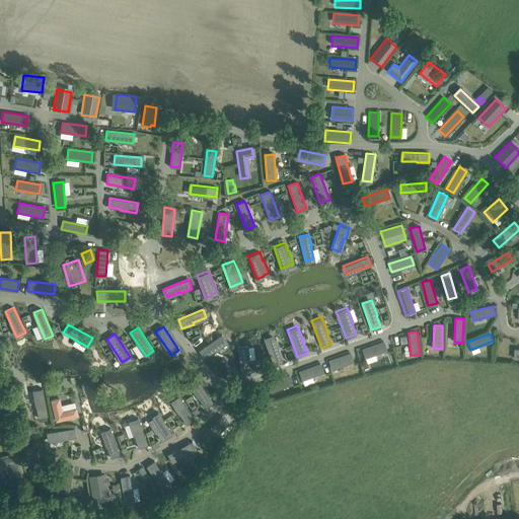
[(496,334),(495,346),(512,347),(513,335),(496,334)]
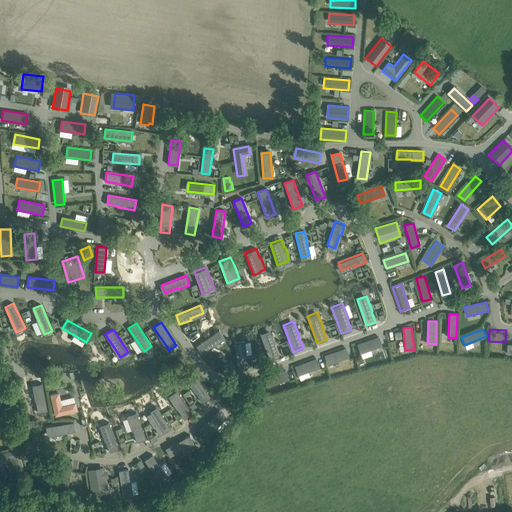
[(217,330),(195,345),(201,353),(211,346),(210,345),(222,337),(217,330)]
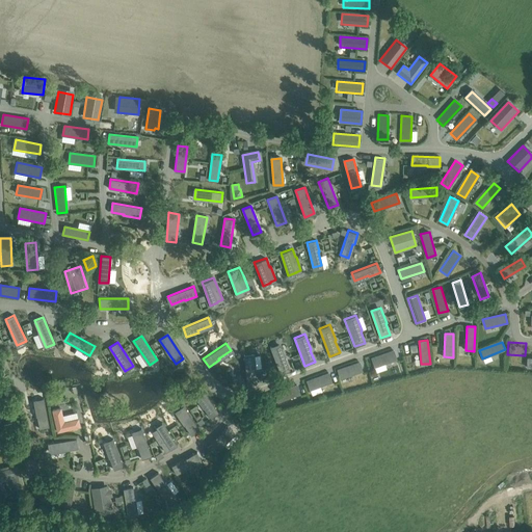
[(280,343),(269,347),(280,374),(290,370),(285,358),(286,358),(280,343)]
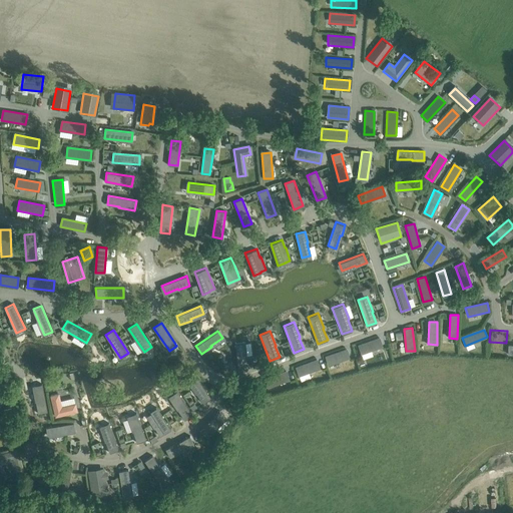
[(380,338),(358,345),(361,353),(382,346),(380,338)]
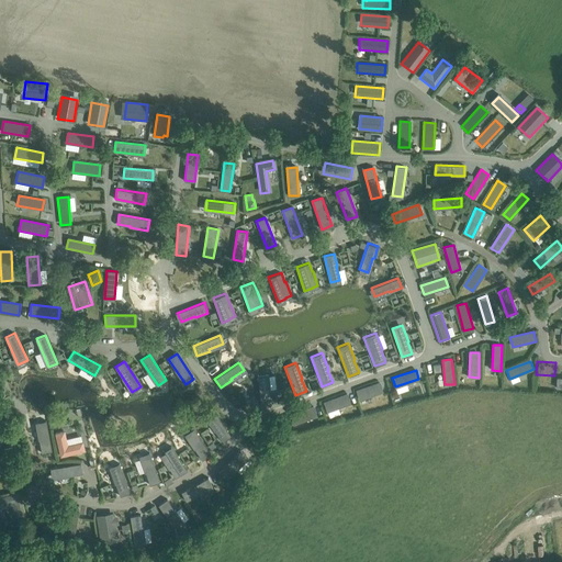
[(267,375),(258,377),(260,405),(271,404),(270,391),(269,391),(267,375)]
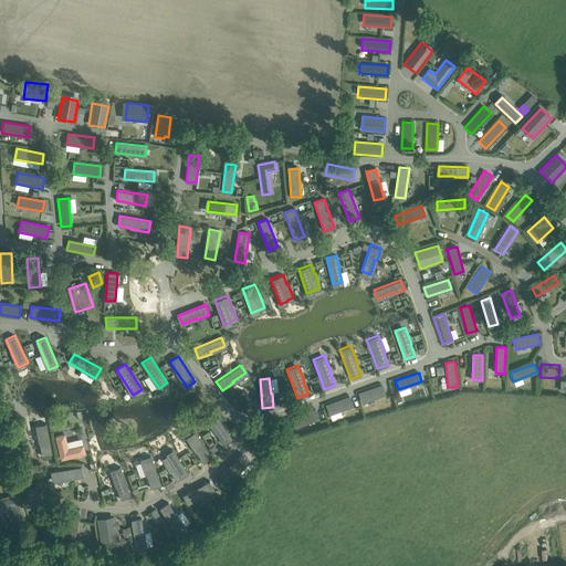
[(383,385),(359,392),(362,402),(385,394),(383,385)]
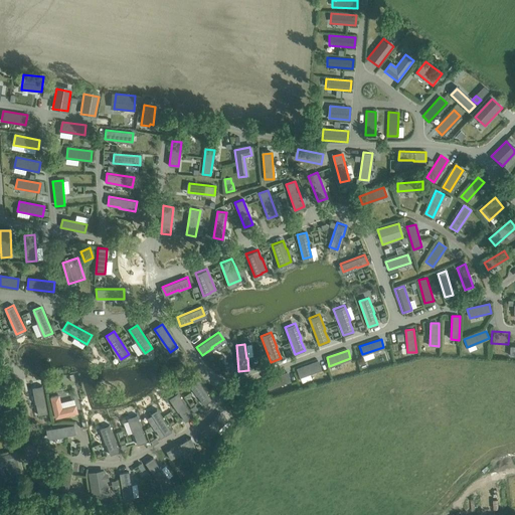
[(298,368),(297,368),(300,377),(321,369),(318,360),(308,364),(298,368)]
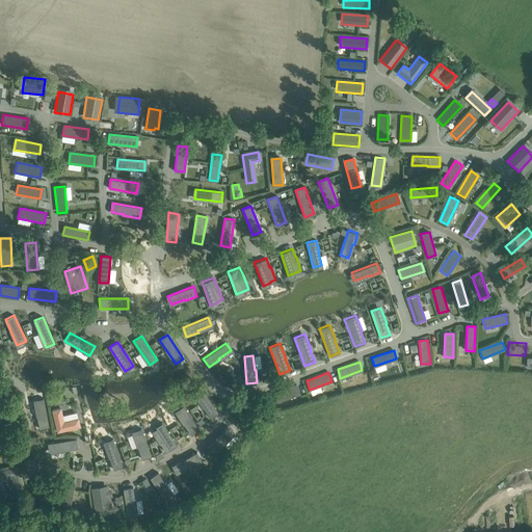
[(296,384),(274,393),(277,401),(299,393),(296,384)]
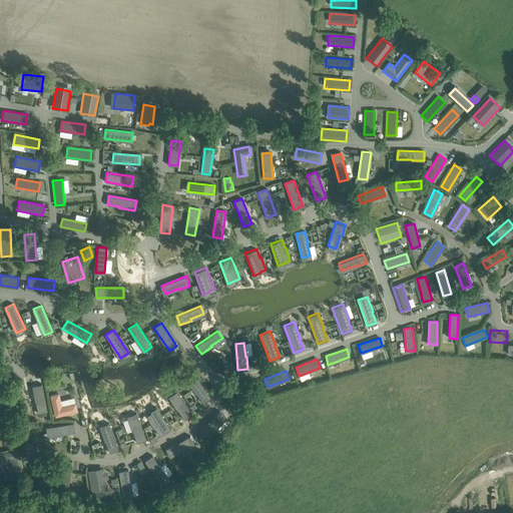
[(196,377),(188,383),(203,403),(211,398),(196,377)]
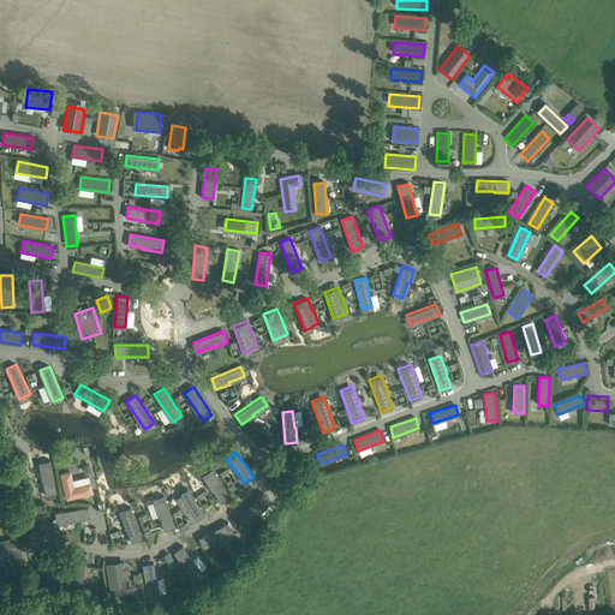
[(51,461),(40,464),(46,496),(57,494),(51,461)]
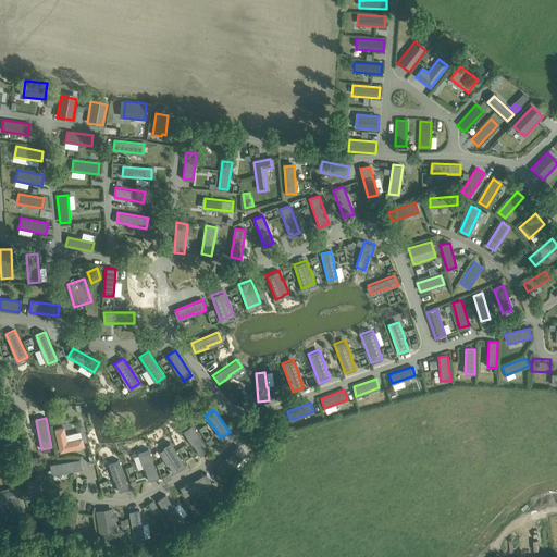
[(194,426),(185,433),(200,456),(209,450),(194,426)]
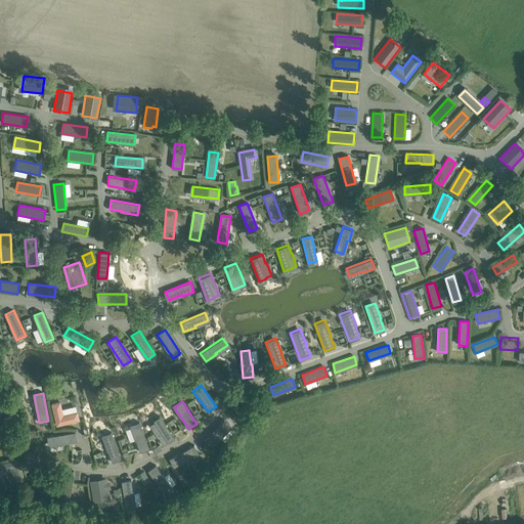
[(60,402),(52,404),(56,426),(81,421),(79,411),(63,415),(60,402)]
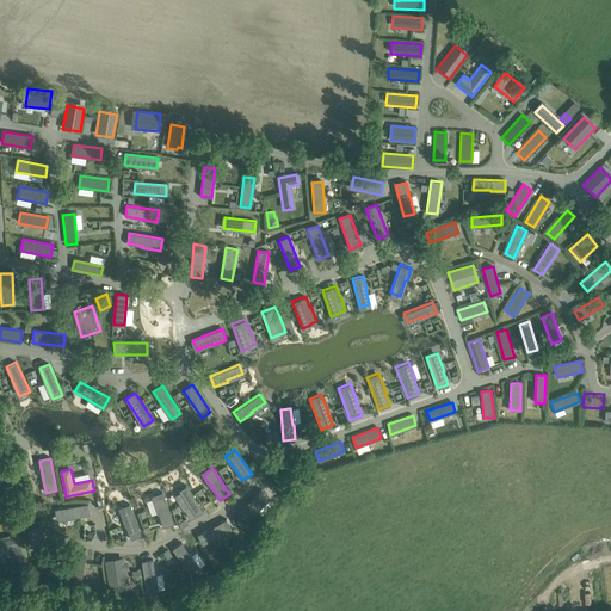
[(181,494),(177,498),(191,519),(196,516),(203,511),(189,488),(180,493),(181,494)]
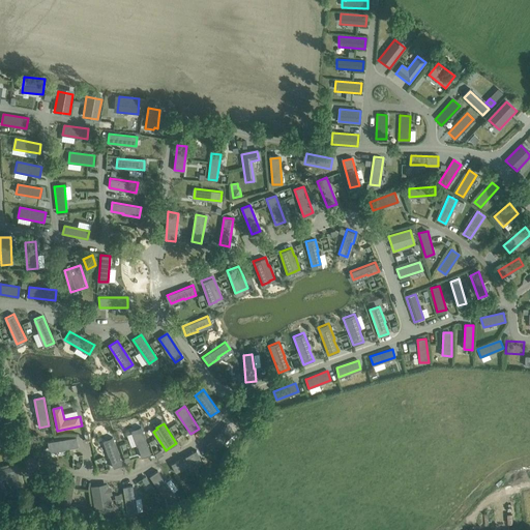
[(225,427),(206,444),(213,452),(232,434),(225,427)]
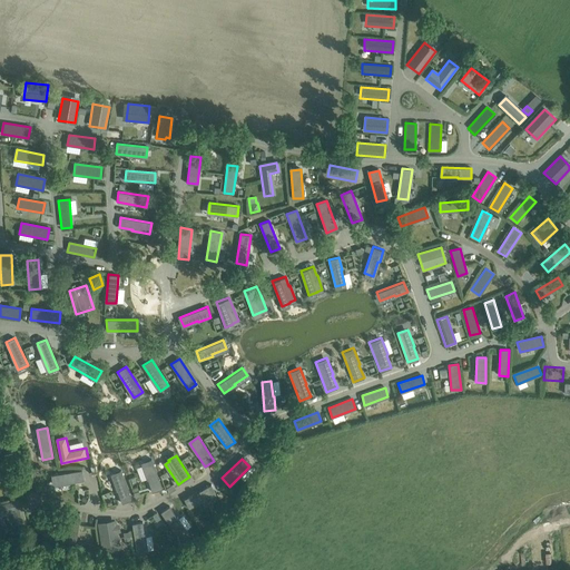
[(153,462),(144,465),(153,492),(163,488),(153,462)]
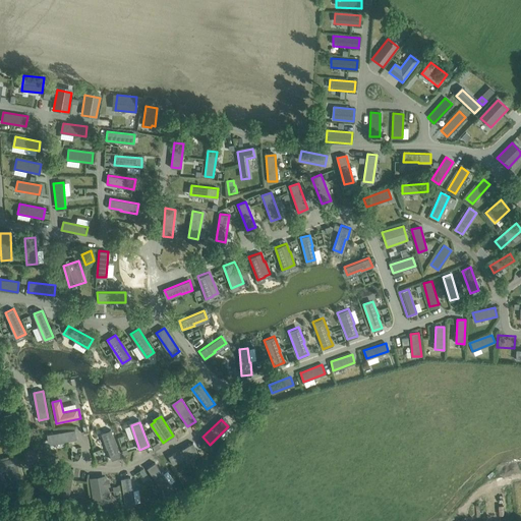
[(74,431),(47,436),(49,446),(76,440),(74,431)]
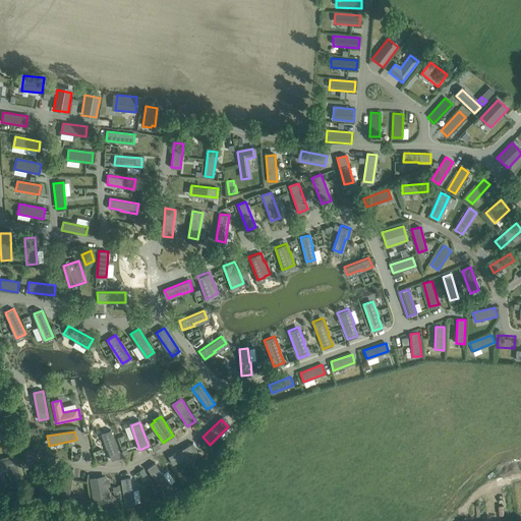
[(112,432),(103,436),(112,460),(120,457),(112,432)]
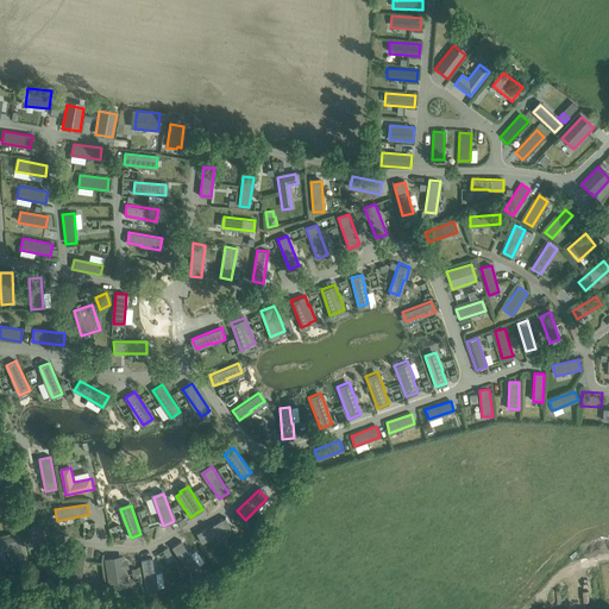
[(223,519),(196,533),(202,544),(228,529),(223,519)]
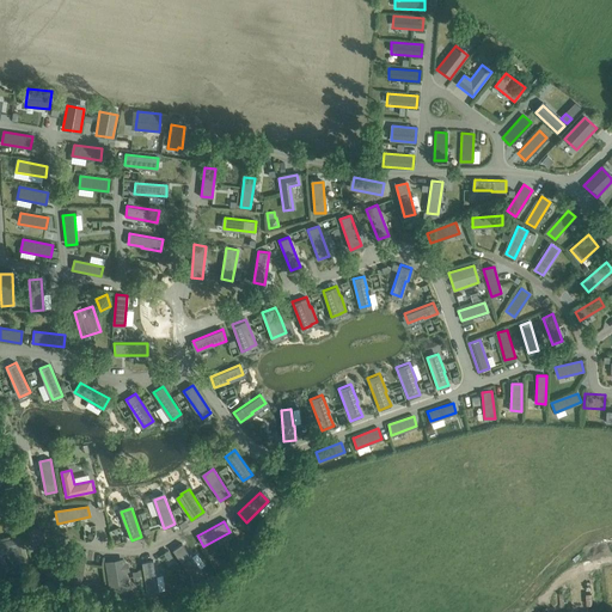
[(22,537),(0,542),(0,554),(16,550),(19,563),(28,561),(22,537)]
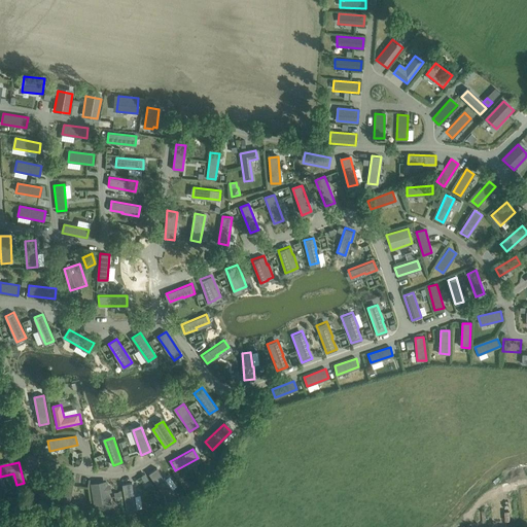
[(155,468),(148,473),(165,497),(172,491),(155,468)]
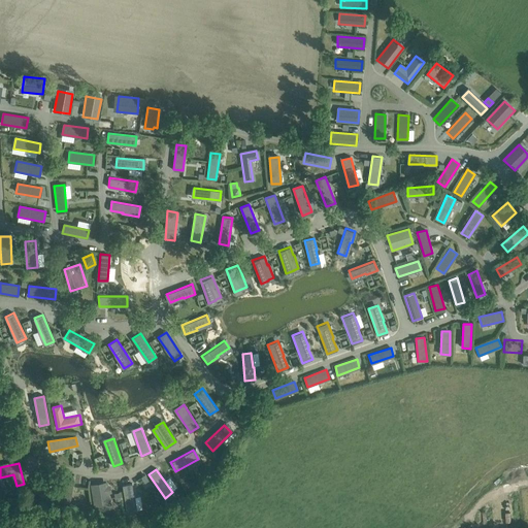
[(41,476),(37,498),(46,500),(52,479),(41,476)]
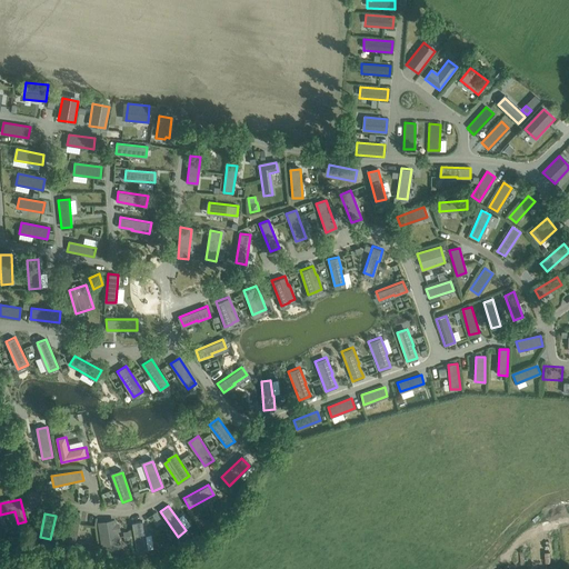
[(69,513),(66,540),(76,541),(79,515),(69,513)]
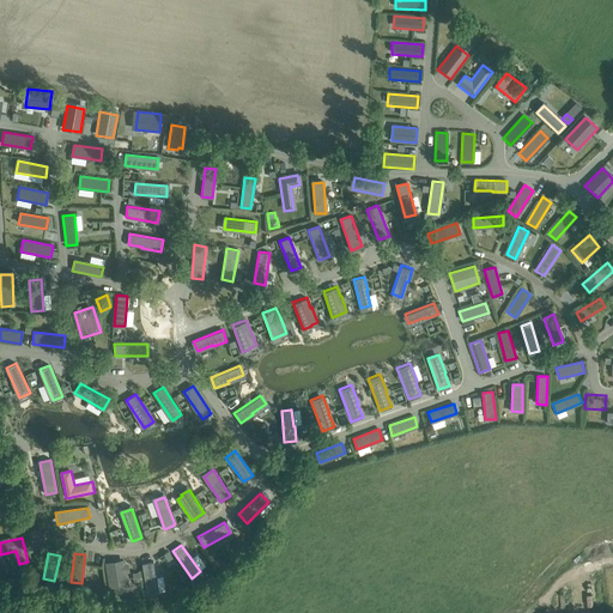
[(120,558),(103,562),(109,593),(116,592),(114,582),(123,581),(120,558)]
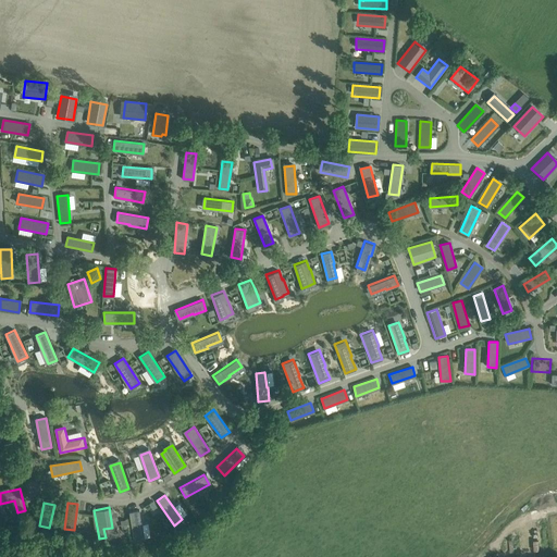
[(138,510),(128,512),(134,541),(144,540),(138,510)]
